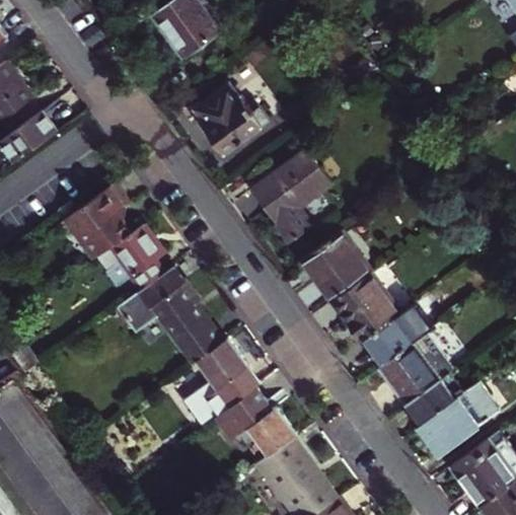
[(218,31),(195,0),(175,0),(154,16),(182,57),(218,31)]
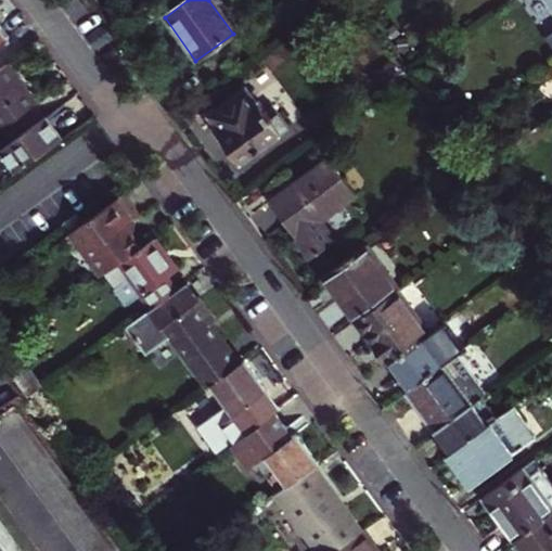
[(313,0),(322,11),(336,0),(313,0)]
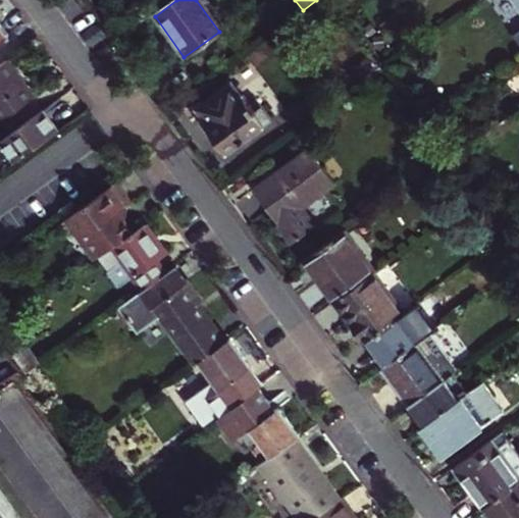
[(40,113),(3,63),(0,65),(0,124),(1,123),(10,135),(40,113)]
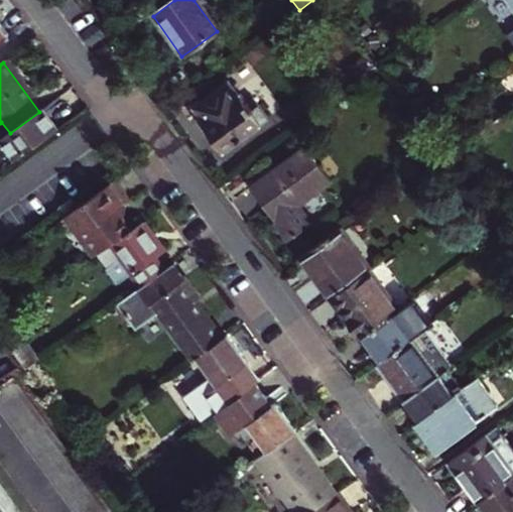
[(230,101),(223,92),(198,111),(205,121),(200,124),(221,153),(261,124),(253,112),(247,116),(234,98),(230,101)]
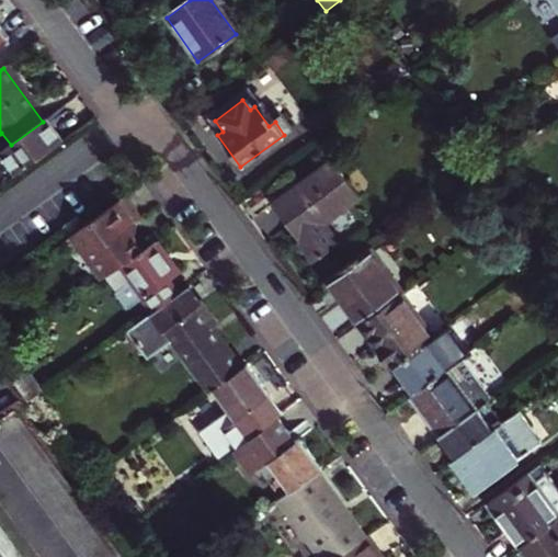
[(0,182),(2,185),(59,145),(43,122),(11,145),(0,152),(0,182)]
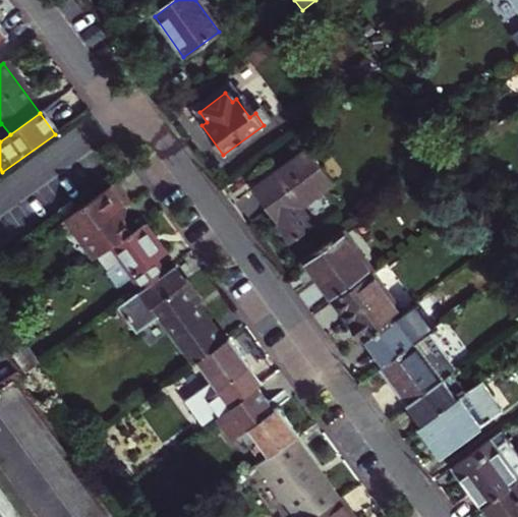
[(324,190),(298,156),(248,192),(287,246),(312,227),(298,209),(324,190)]
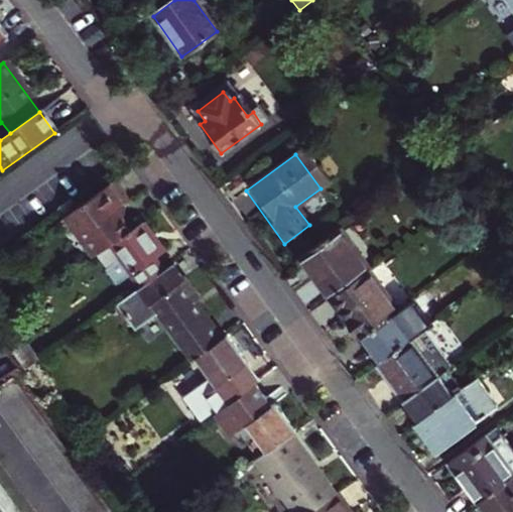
[(127,208),(111,185),(61,222),(73,236),(81,237),(96,257),(106,250),(130,232),(121,220),(124,210),(127,208)]
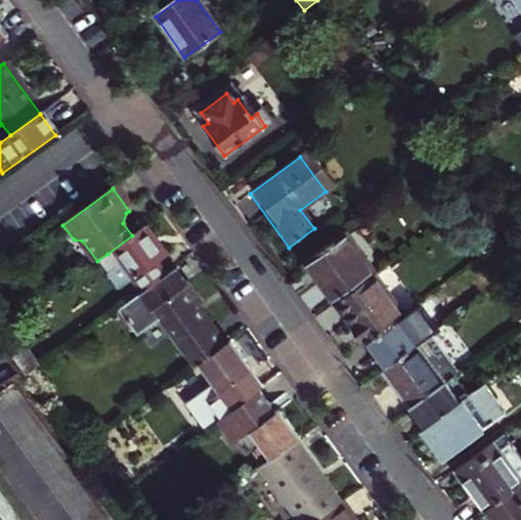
[(132,235),(107,254),(126,278),(114,288),(126,304),(139,295),(166,275),(157,263),(165,256),(144,227),(132,235)]
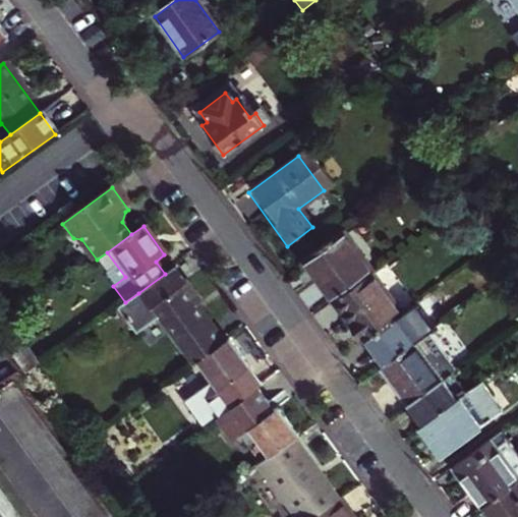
[(369,276),(339,234),(300,263),(331,304),(369,276)]
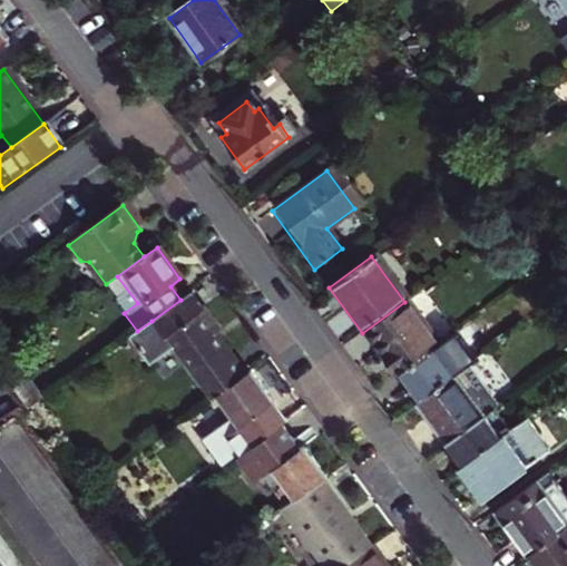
[(218,334),(189,293),(181,300),(152,321),(209,401),(214,399),(243,377),(215,337),(218,334)]
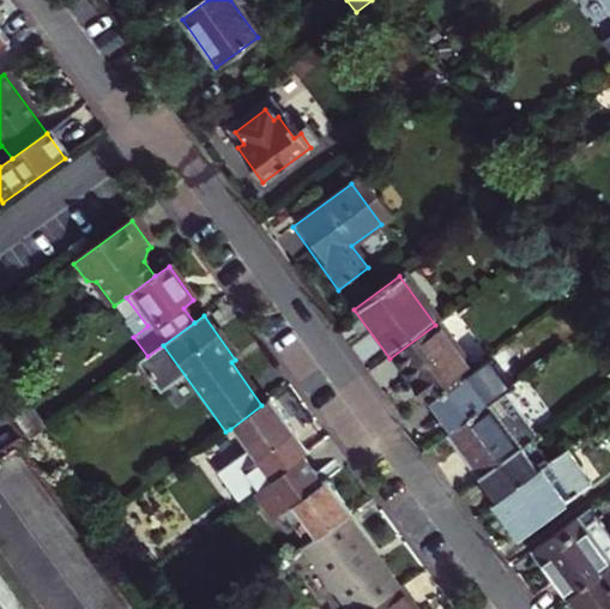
[(435,325),(390,359),(424,406),(428,404),(470,373),(435,325)]
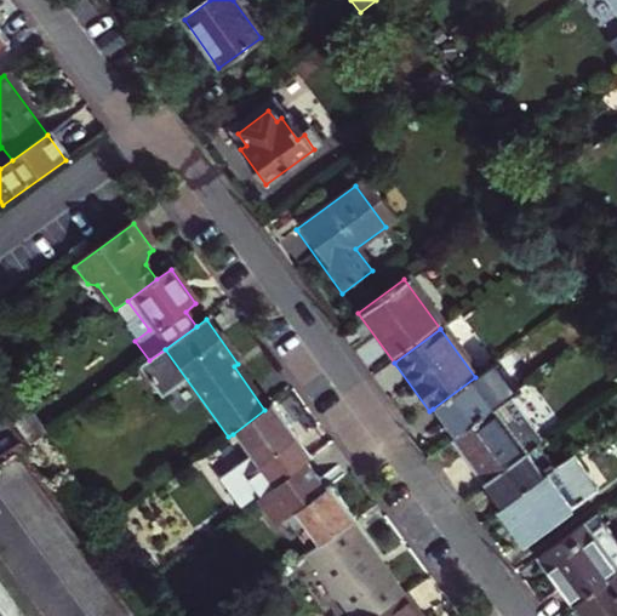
[(483,372),(475,377),(433,409),(455,439),(492,411),(504,403),(483,372)]
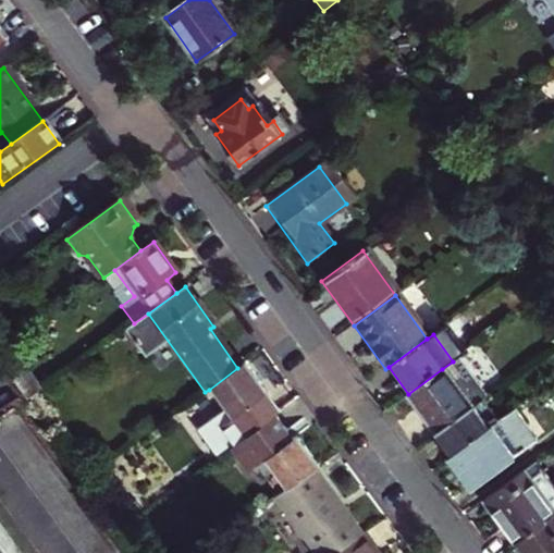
[(26,402),(41,391),(9,347),(0,353),(0,366),(26,402)]
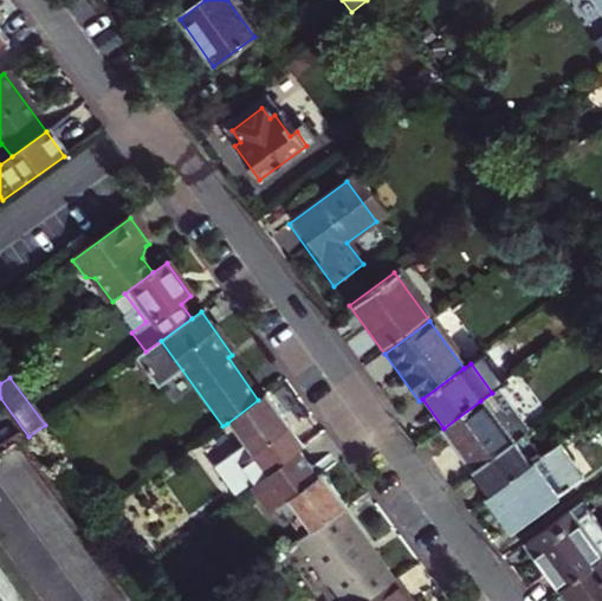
[(258,400),(227,424),(265,475),(295,453),(302,448),(264,396),(258,400)]
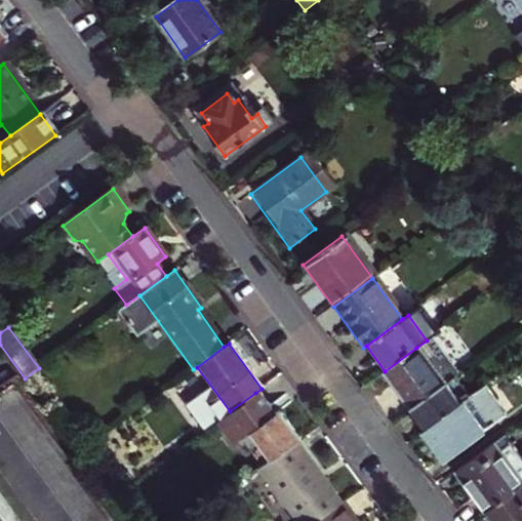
[(409,410),(444,385),(416,348),(385,371),(382,373),(409,410)]
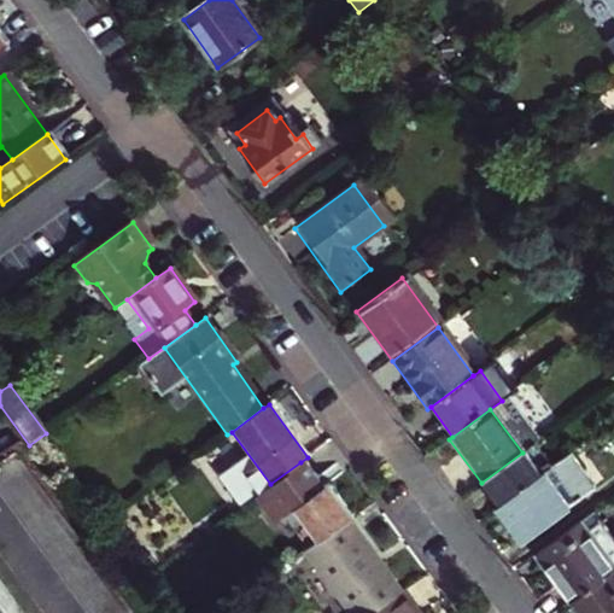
[(553,468),(541,478),(500,507),(522,538),(600,482),(577,450),(553,468)]
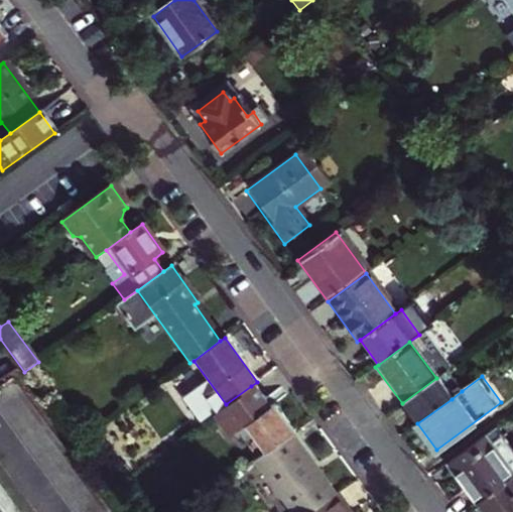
[(402,403),(417,423),(452,399),(436,378),(402,403)]
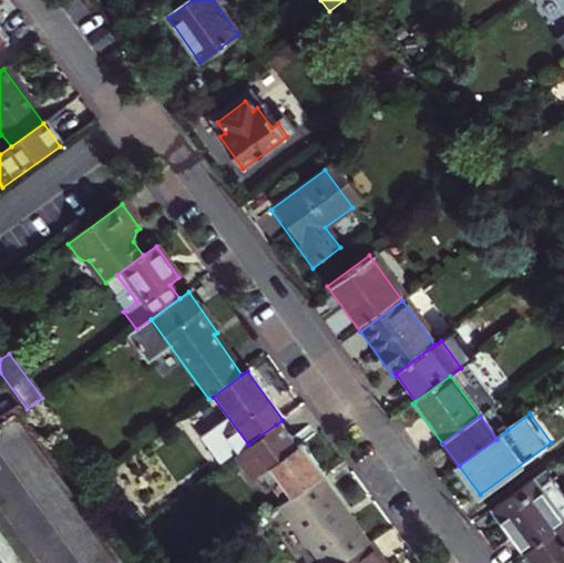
[(60,542),(60,543),(69,555),(74,562),(115,562),(113,559),(104,546),(100,541),(95,535),(86,523),(79,511),(70,500),(61,489),(53,478),(44,466),(37,454),(28,442),(19,430),(11,420),(0,428),(0,459),(1,461),(10,473),(18,484),(27,497),(34,508),(43,520),(52,531),(60,542)]
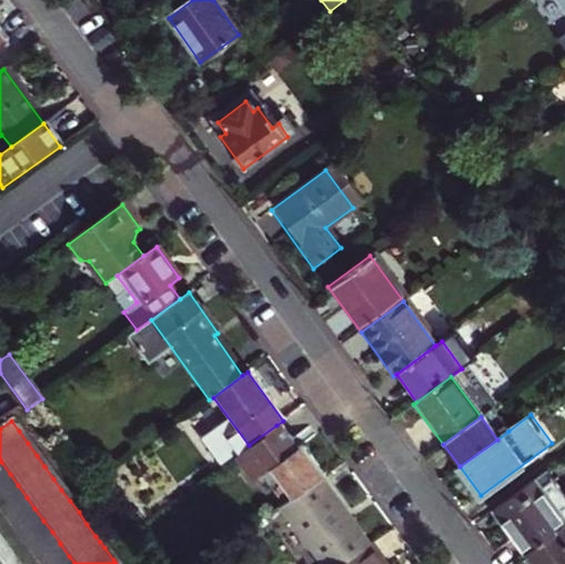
[(250,484),(256,480),(270,470),(289,496),(292,500),(316,482),(322,479),(300,447),(294,452),(276,425),(249,445),(238,453),(231,459),(250,484)]
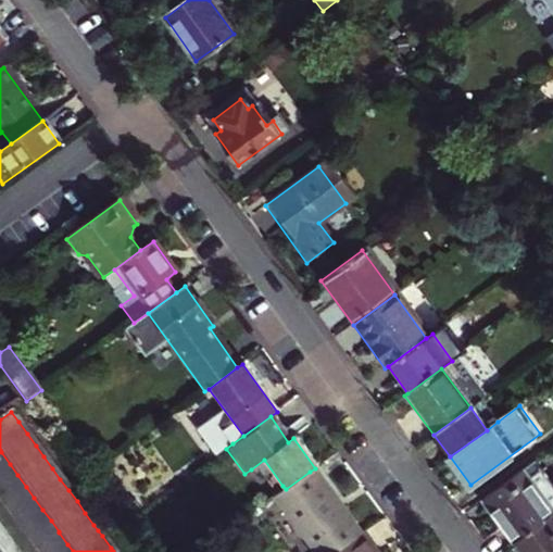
[(264,460),(251,469),(266,491),(275,485),(277,489),(283,486),(264,460)]
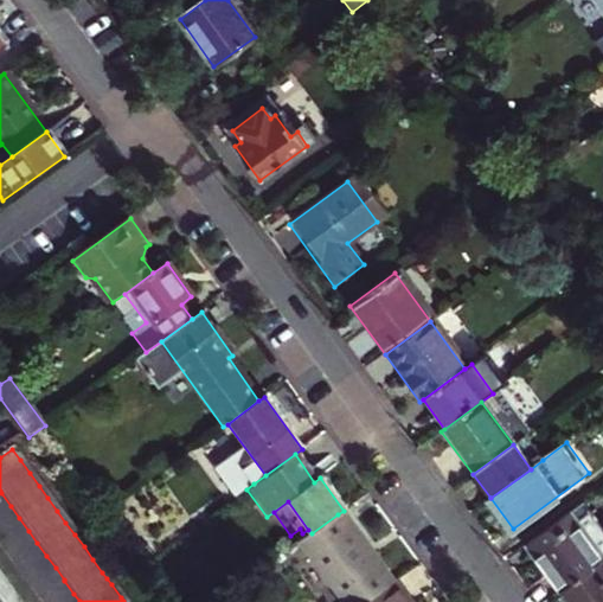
[(581,505),(570,513),(578,524),(589,516),(581,505)]
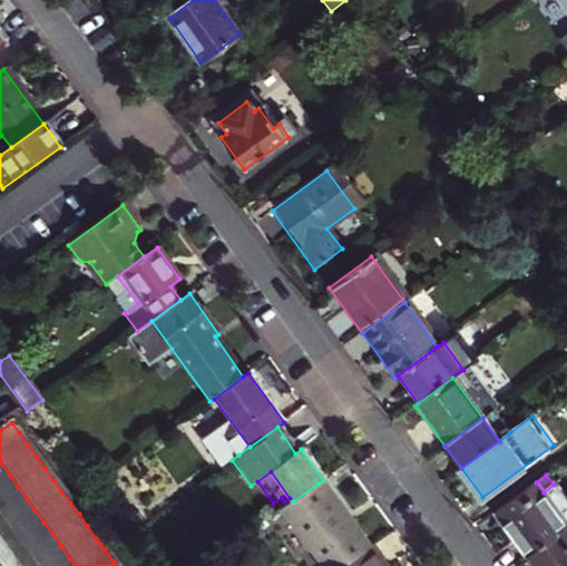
[(501,523),(527,558),(565,530),(566,528),(566,503),(554,485),(544,493),(536,482),(504,505),(511,515),(501,523)]
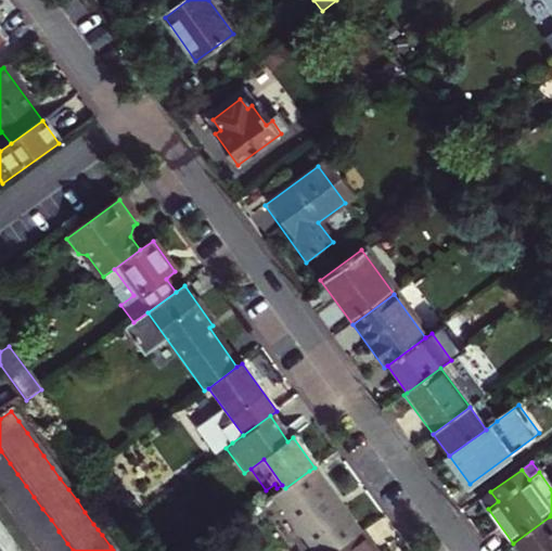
[(332,507),(334,504),(309,471),(285,488),(271,498),(309,550),(334,550),(354,537),(332,507)]
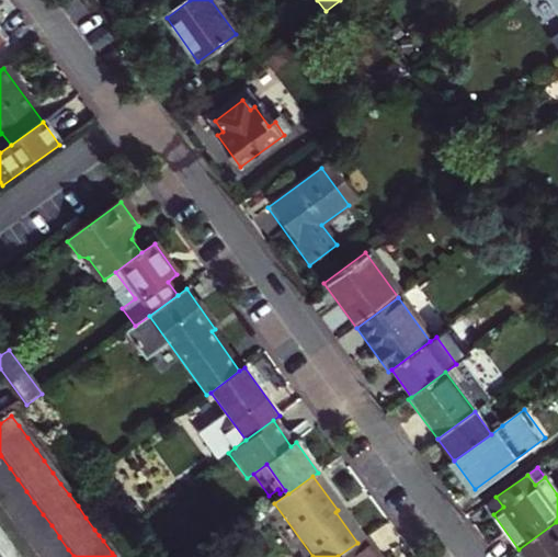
[(496,497),(486,504),(493,514),(503,507),(496,497)]
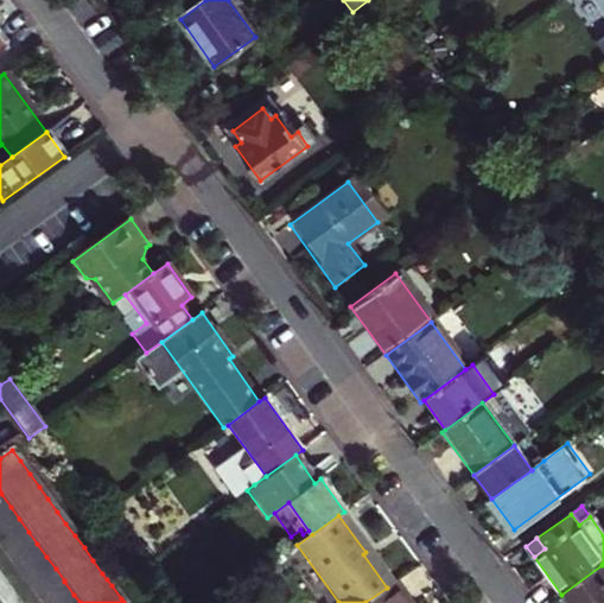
[(389,586),(366,552),(363,554),(387,588),(389,586)]
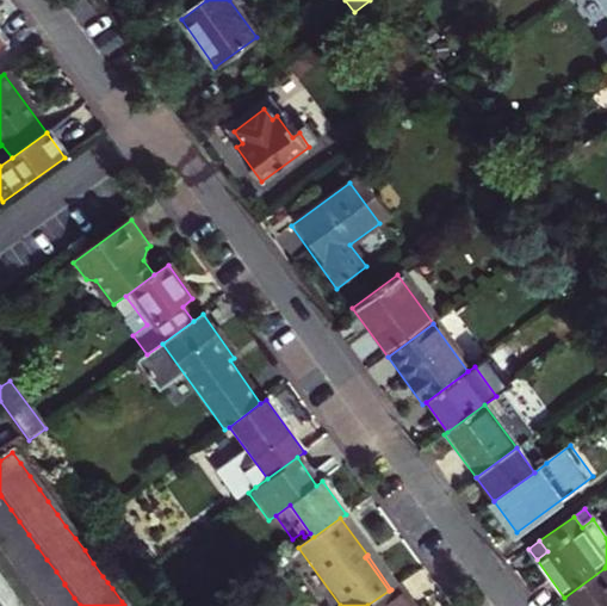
[(606,605),(606,570),(605,568),(564,598),(570,605),(606,605)]
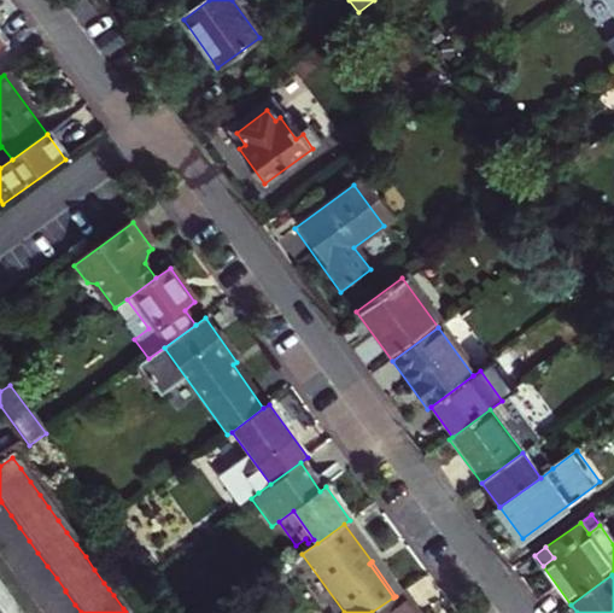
[(15,612),(0,591),(0,612),(15,612)]
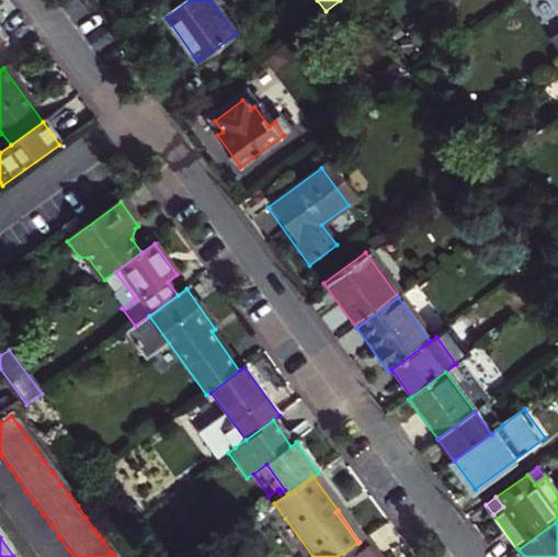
[(357,543),(338,556),(371,556),(360,542),(357,543)]
